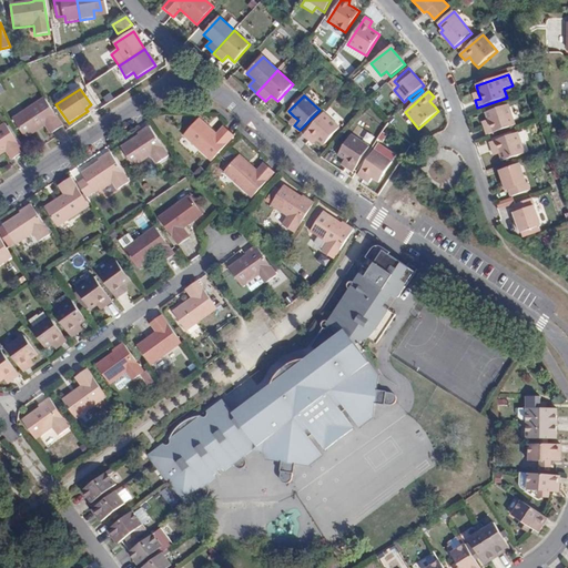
[(51,135),(63,127),(43,98),(12,119),(26,139),(44,127),(51,135)]
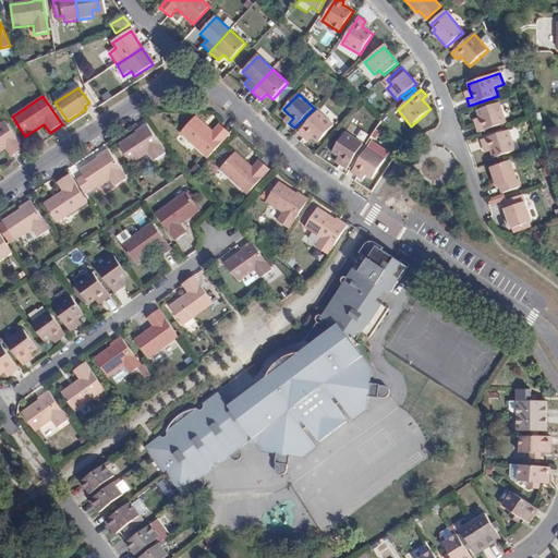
[(481,123),(475,126),(477,133),(508,123),(501,104),(476,111),(478,119),(481,123)]
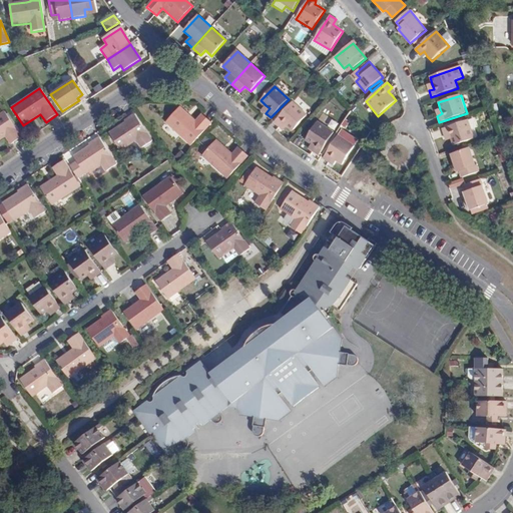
[(285,122),(288,126),(293,130),(307,115),(293,103),(275,122),(280,126),(285,122)]
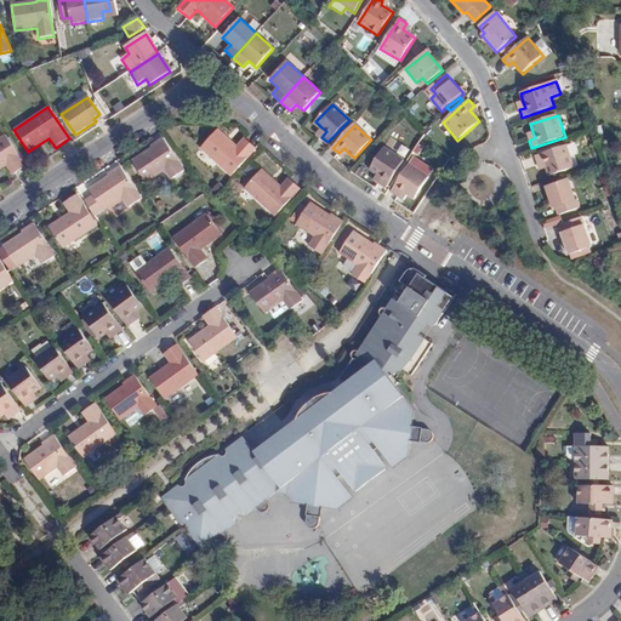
[(326,131),(322,127),(317,132),(322,137),(326,131)]
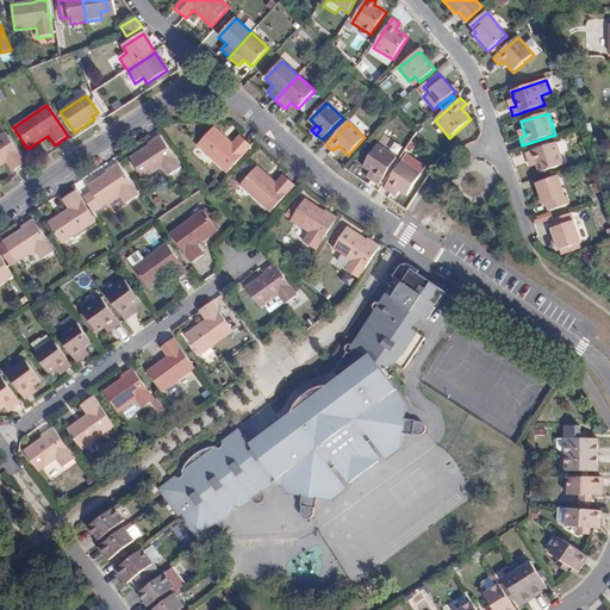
[(226,174),(251,147),(240,136),(232,143),(215,128),(197,147),(226,174)]
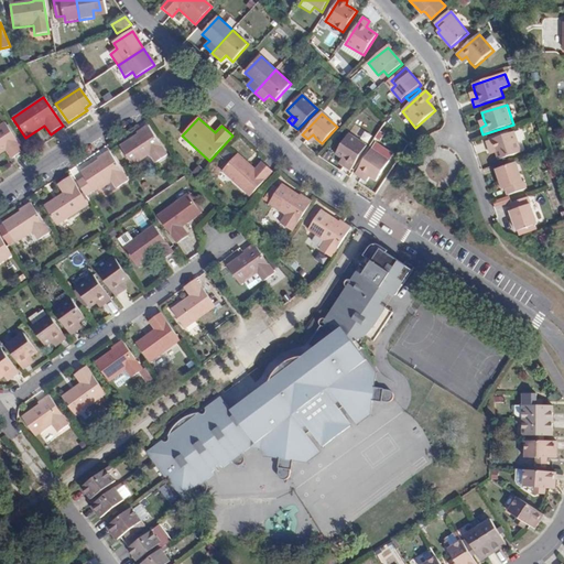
[(23,151),(4,122),(0,126),(0,154),(7,151),(11,160),(23,151)]
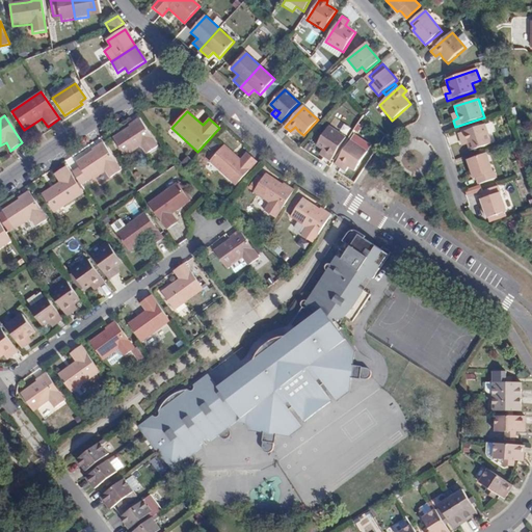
[(139,117),(132,122),(134,124),(129,127),(113,137),(125,157),(141,147),(145,155),(158,147),(139,117)]
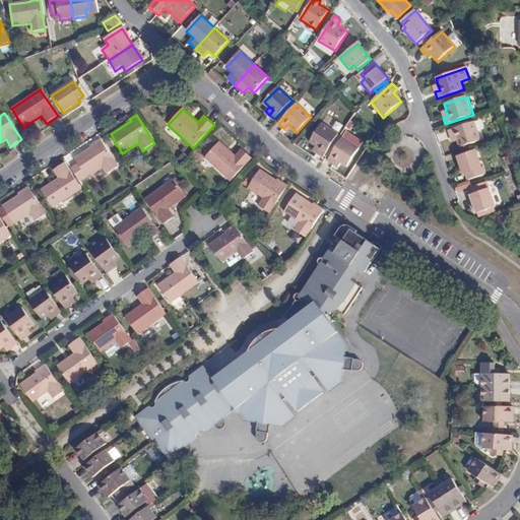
[(455,136),(457,141),(459,148),(481,141),(475,122),(448,132),(450,138),(455,136)]
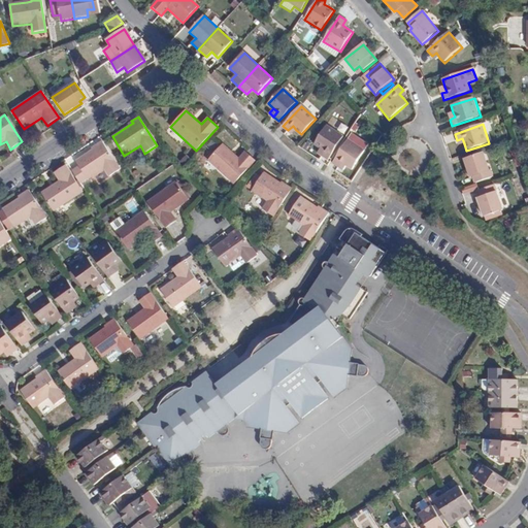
[(315,144),(320,149),(325,152),(322,156),(328,161),(343,137),(327,126),(315,144)]
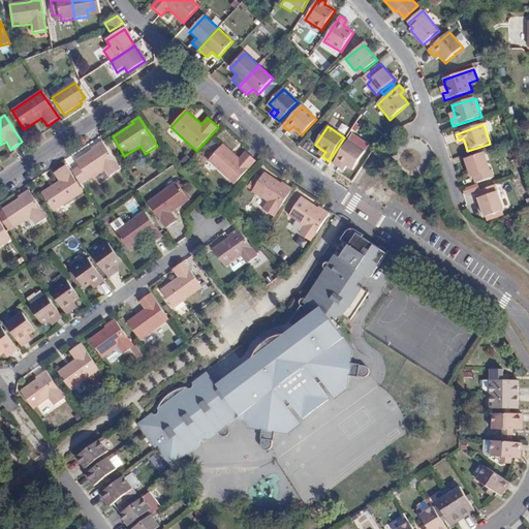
[(80,165),(72,169),(82,184),(104,169),(109,178),(120,169),(101,141),(95,146),(96,148),(92,150),(76,161),(80,165)]
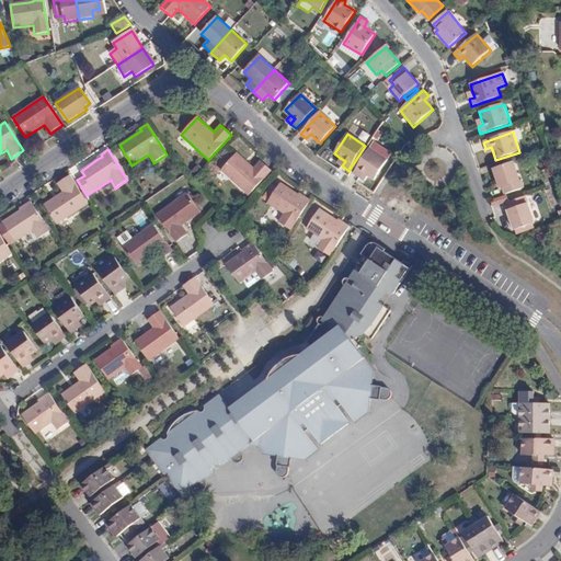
[(354,173),(361,178),(364,173),(368,176),(374,181),(387,161),(369,149),(354,173)]
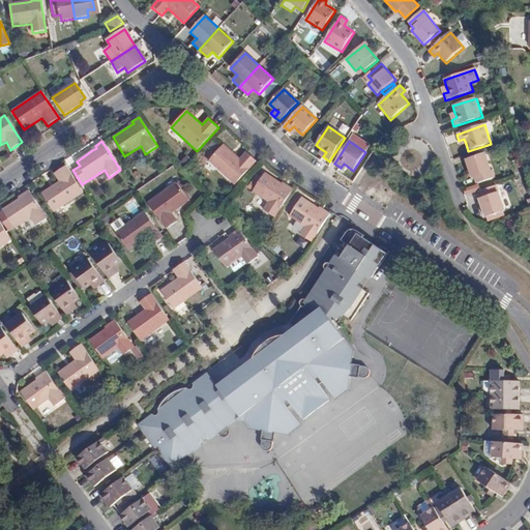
[(234,185),(256,163),(245,152),(239,158),(224,145),(208,160),(234,185)]
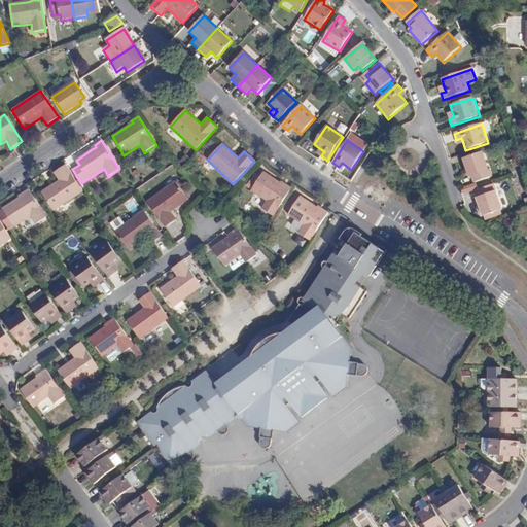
[(475,183),(492,177),(484,152),(463,160),(469,178),(472,177),(475,183)]
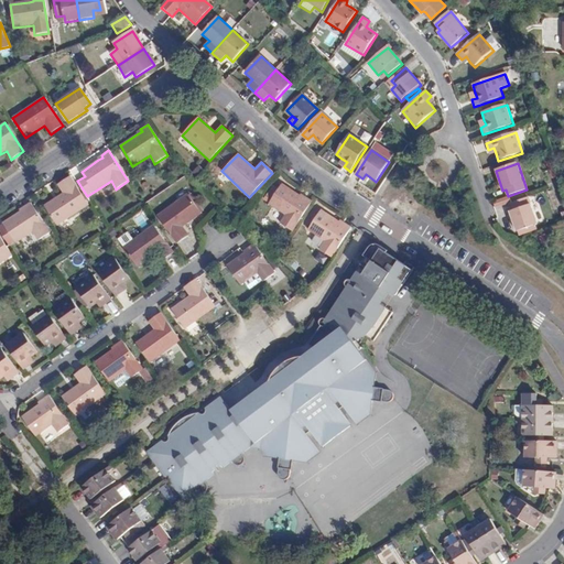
[(88,206),(69,176),(57,185),(63,194),(44,206),(45,206),(57,226),(88,206)]
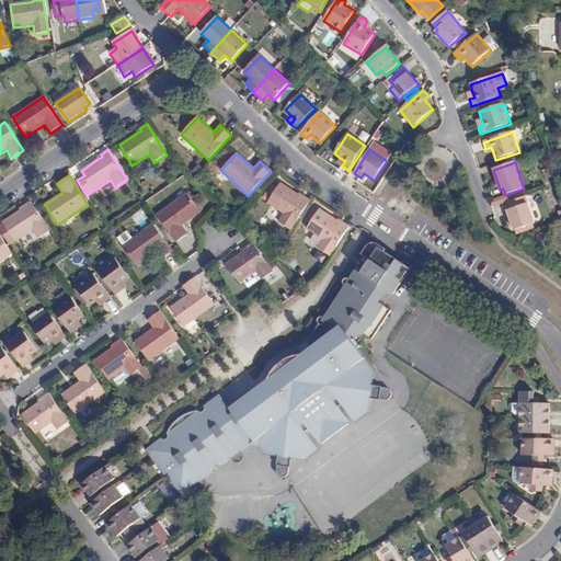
[(301,198),(297,196),(281,184),(267,204),(284,215),(278,222),(290,230),(310,201),(302,195),(301,198)]
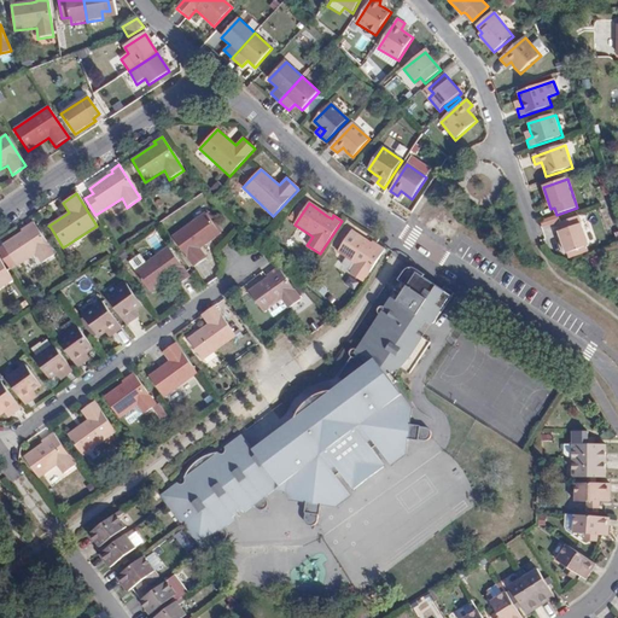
[(220,234),(207,214),(174,238),(194,267),(207,257),(199,249),(220,234)]
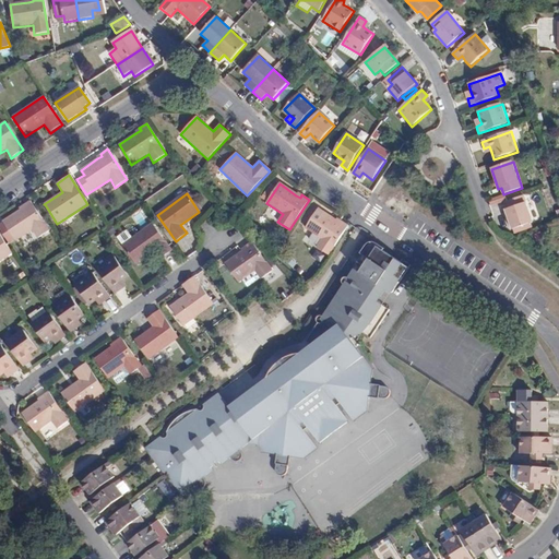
[(533,222),(524,195),(506,202),(508,209),(504,210),(511,229),(533,222)]
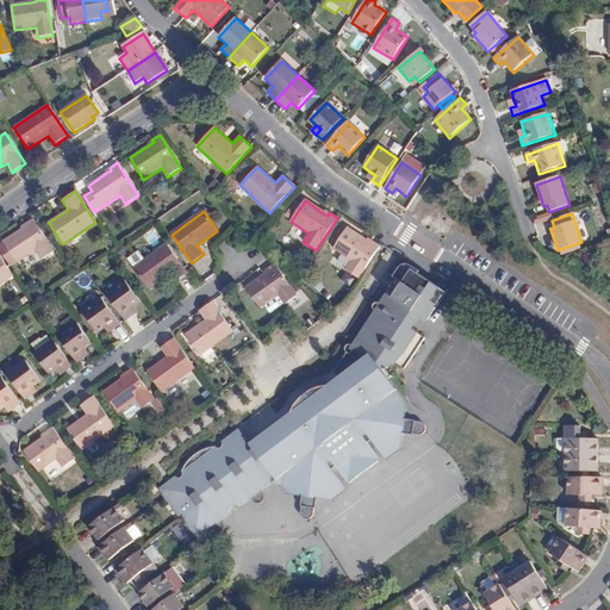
[(32,219),(25,224),(26,226),(22,229),(2,242),(17,262),(35,251),(41,260),(55,251),(32,219)]
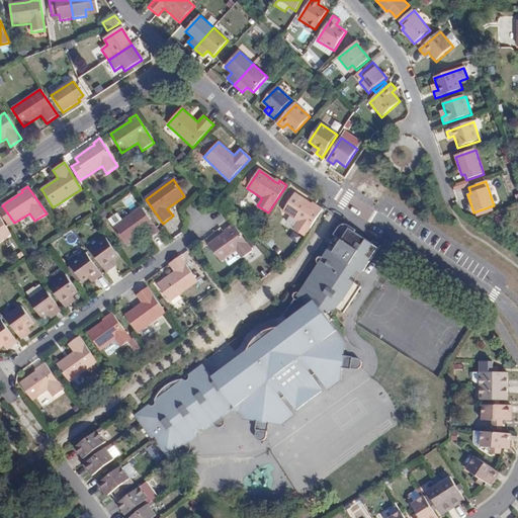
[(284,216),(293,202),(289,199),(280,212),(284,216)]
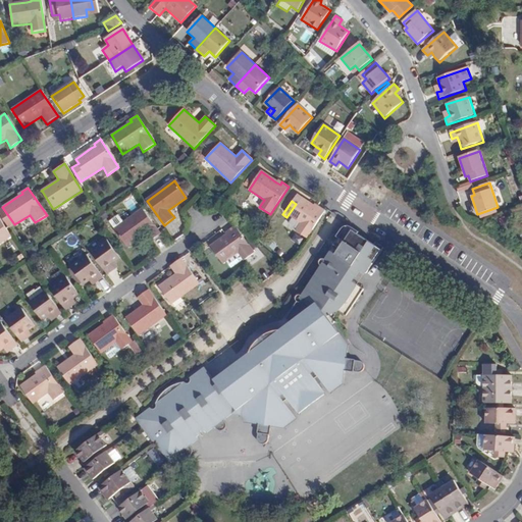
[(298,201),(296,204),(286,217),(285,218),(300,227),(298,231),(307,238),(323,215),(318,211),(317,213),(313,211),(298,201)]
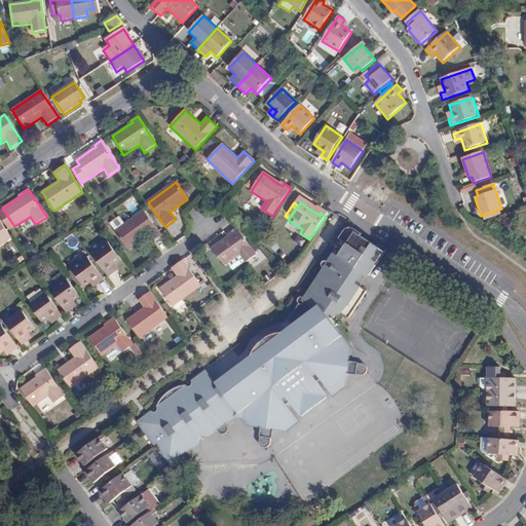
[(162,235),(144,211),(125,224),(116,231),(128,249),(146,236),(151,242),(162,235)]
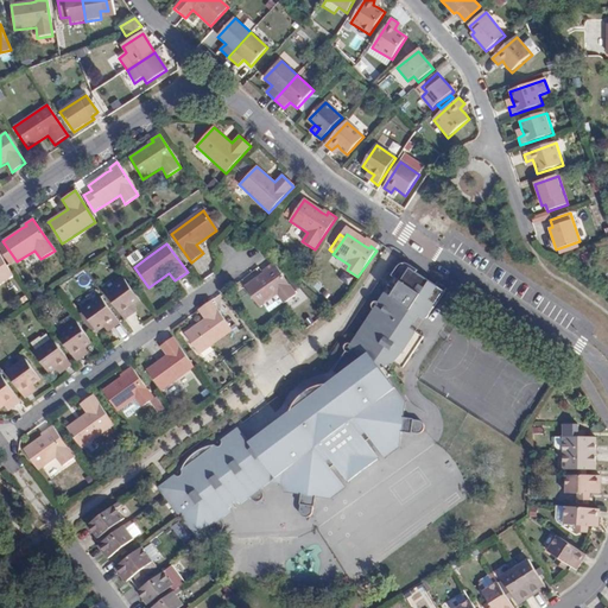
[(134,267),(145,259),(139,252),(128,260),(134,267)]
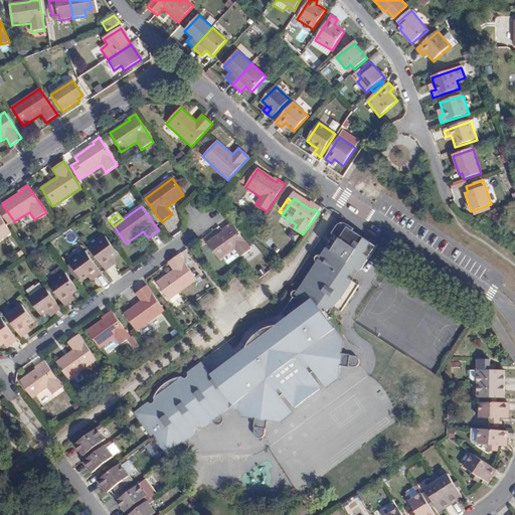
[(0,240),(11,233),(0,216),(0,240)]
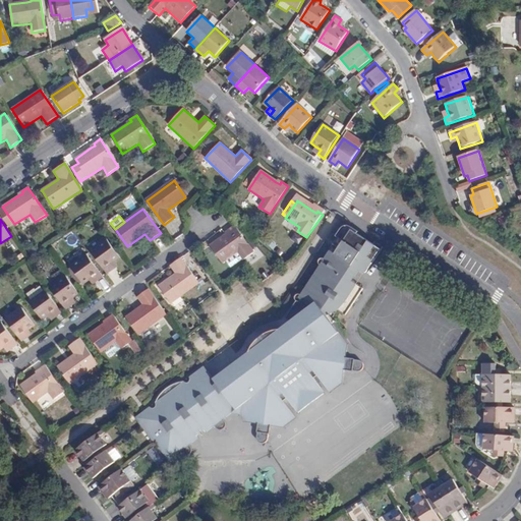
[(235,226),(228,231),(230,233),(226,235),(211,246),(223,264),(226,262),(238,252),(243,259),(244,261),(253,253),(253,252),(235,226)]
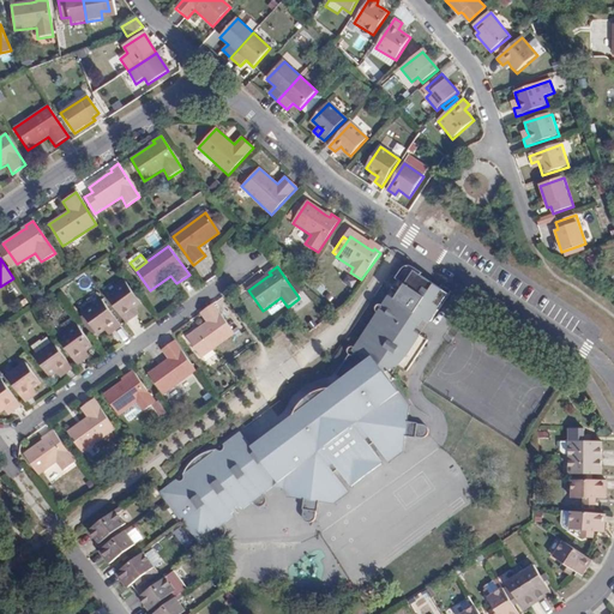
[(421,337),(450,295),(408,268),(404,269),(397,278),(405,286),(402,289),(399,287),(396,288),(393,290),(395,293),(398,296),(396,300),(389,296),(383,305),(380,305),(378,307),(377,309),(377,313),(355,347),(353,347),(350,348),(348,351),(349,355),(336,374),(342,379),(337,383),(330,389),(323,390),(313,395),(305,401),(296,410),(294,415),(251,446),(240,432),(226,443),(226,447),(223,451),(217,450),(209,452),(197,458),(190,464),(184,474),(184,477),(181,480),(179,481),(176,480),(158,492),(197,543),(212,533),(217,536),(222,536),(226,533),(226,528),(224,524),(234,517),(232,515),(234,512),(233,510),(236,507),(238,510),(240,507),(242,510),(254,501),(257,504),(259,505),(264,505),(266,501),(266,498),(265,493),(274,487),(282,488),(288,497),(304,500),(302,509),(305,510),(305,517),(307,521),(313,522),(315,517),(319,503),(333,505),(348,493),(333,473),(338,469),(349,485),(381,462),(369,445),(374,443),(389,463),(403,452),(405,437),(416,438),(416,437),(427,437),(429,432),(427,427),(420,426),(419,423),(408,422),(410,407),(391,381),(401,368),(407,372),(427,341),(421,337)]
